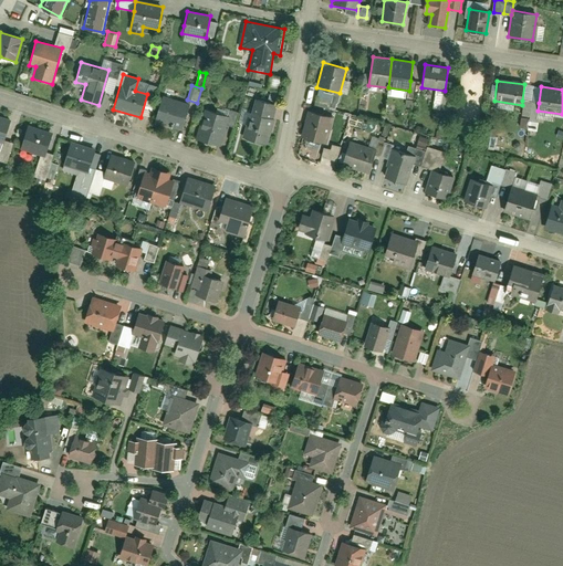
[(156,121),(185,128),(191,104),(163,96),(156,121)]
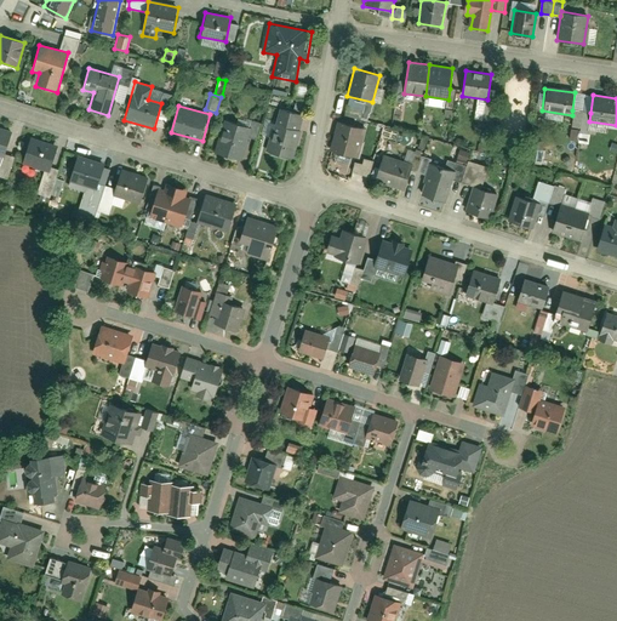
[(279,109),(267,152),(292,158),(304,115),(279,109)]
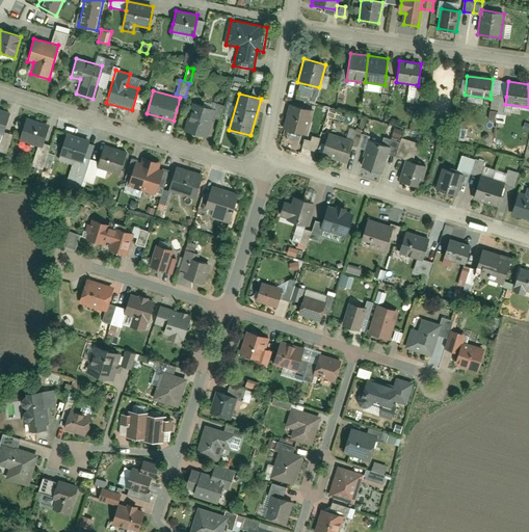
[(506,97),(491,95),(491,99),(488,109),(504,111),(505,104),(506,97)]
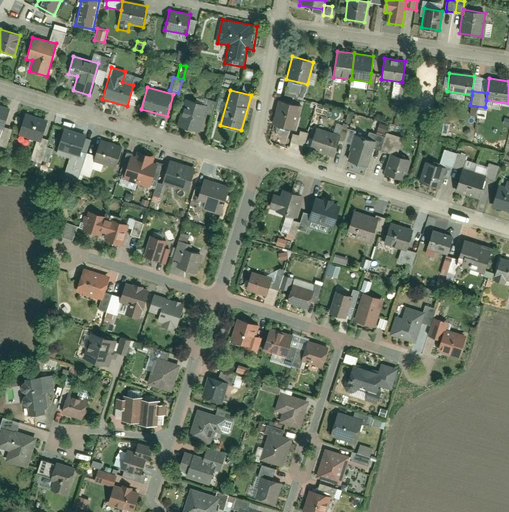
[(177,126),(198,132),(206,105),(185,99),(177,126)]
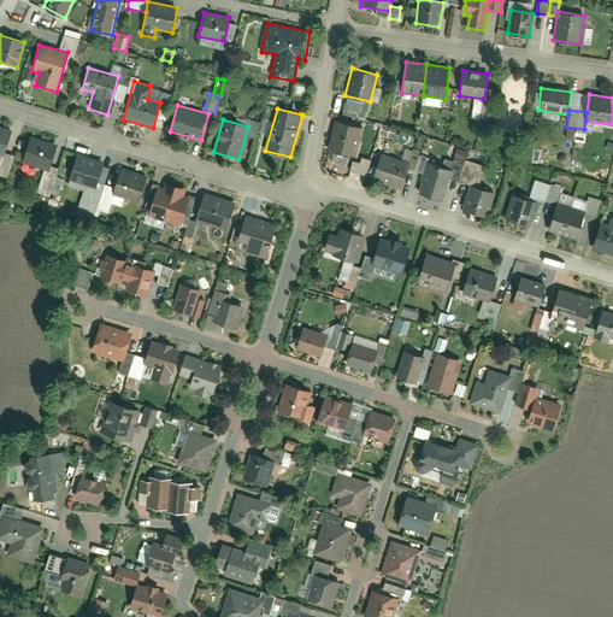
[(325,150),(354,158),(361,128),(332,121),(325,150)]
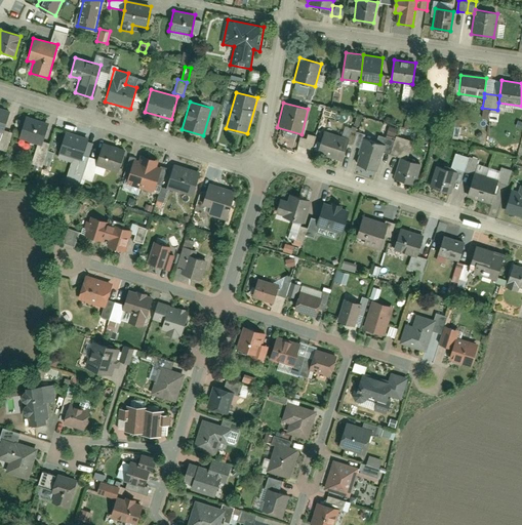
[(12,112),(0,107),(0,131),(5,133),(6,131),(12,112)]
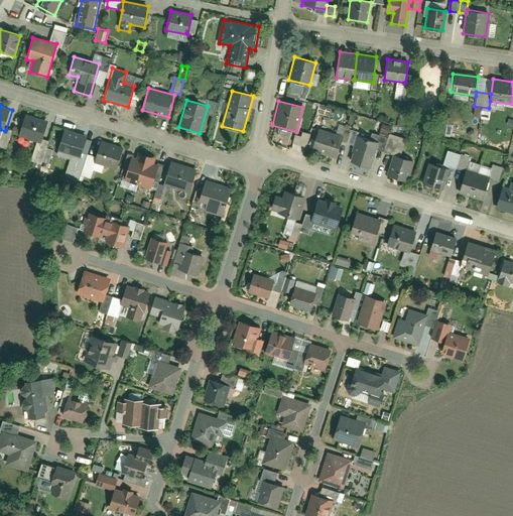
[(47,120),(24,113),(18,134),(38,141),(41,141),(42,138),(47,120)]
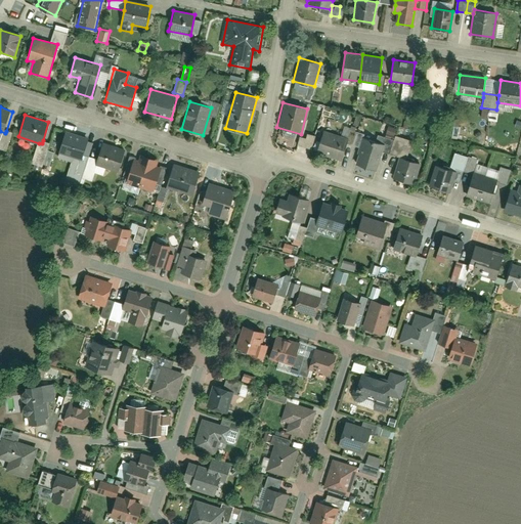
[(315,153),(341,161),(348,138),(322,130),(315,153)]
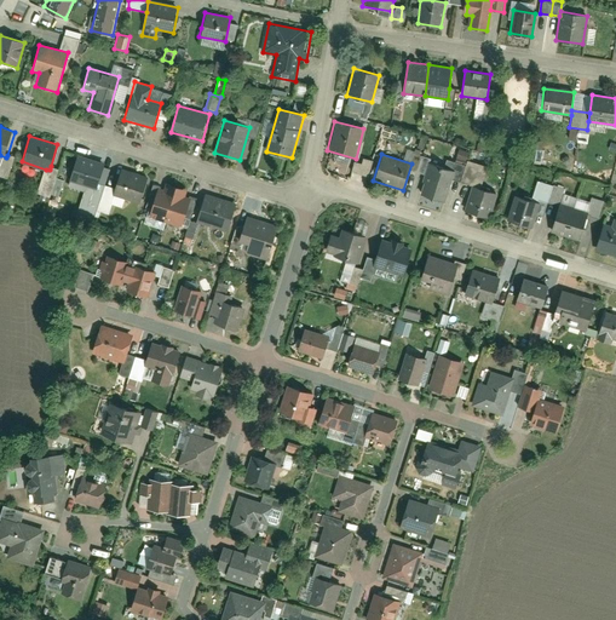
[(16,158),(7,155),(6,158),(0,176),(9,178),(16,158)]
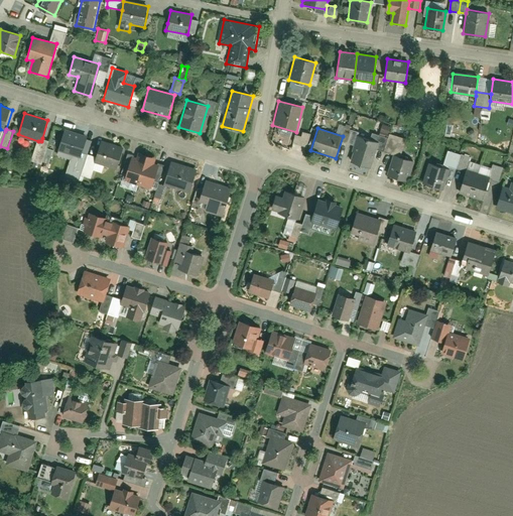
[(87,135),(65,129),(58,150),(75,155),(80,156),(81,152),(87,135)]
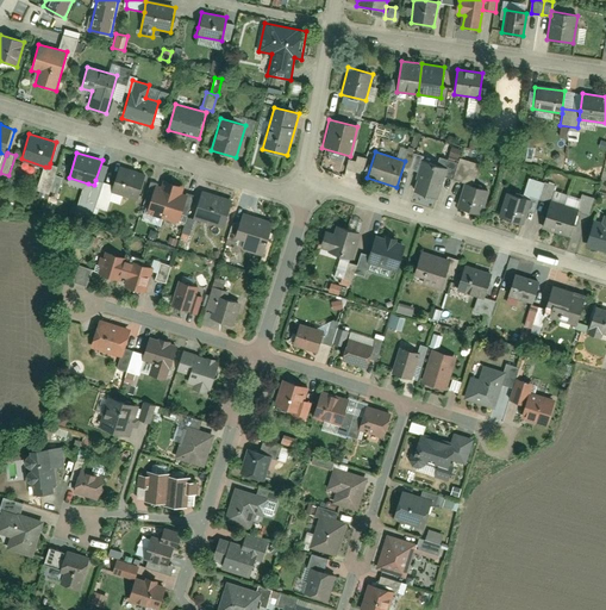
[(356,160),(348,159),(345,169),(363,173),(367,157),(356,155),(356,160)]
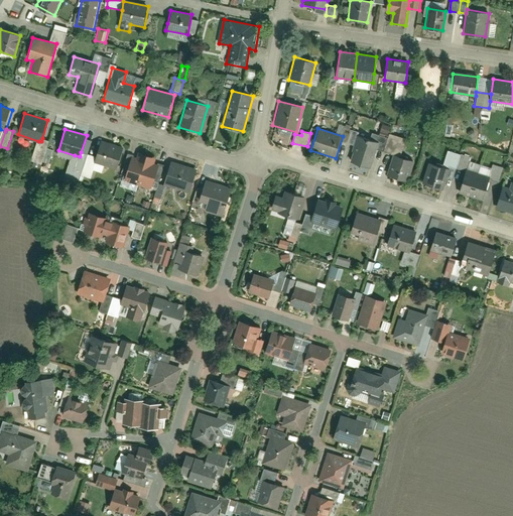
[(393,155),(399,157),(405,139),(389,133),(387,138),(383,151),(393,155)]
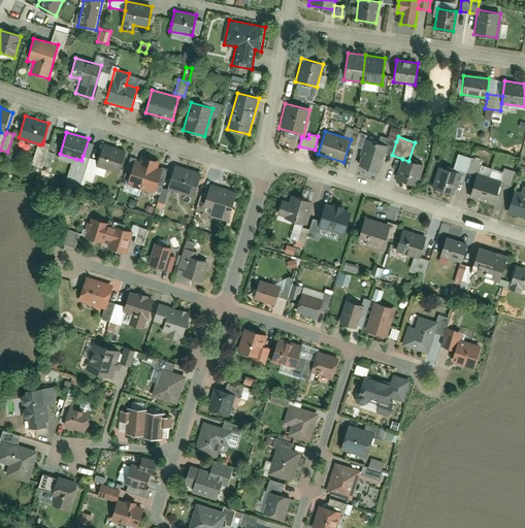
[(385,153),(392,155),(396,141),(389,138),(387,145),(385,153)]
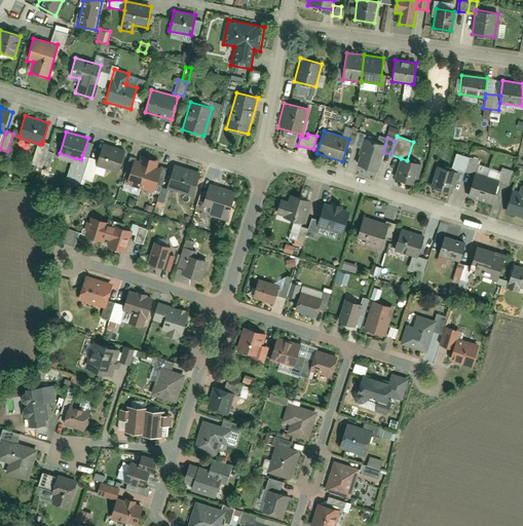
[(383,152),(385,145),(365,139),(357,165),(376,172),(383,152)]
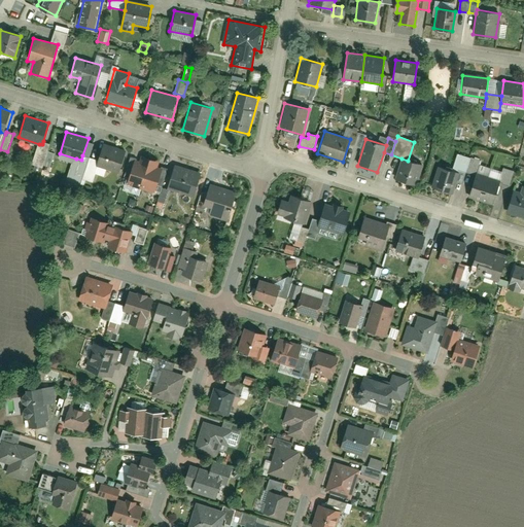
[(42,144),(39,144),(33,165),(42,168),(50,143),(43,141),(42,144)]
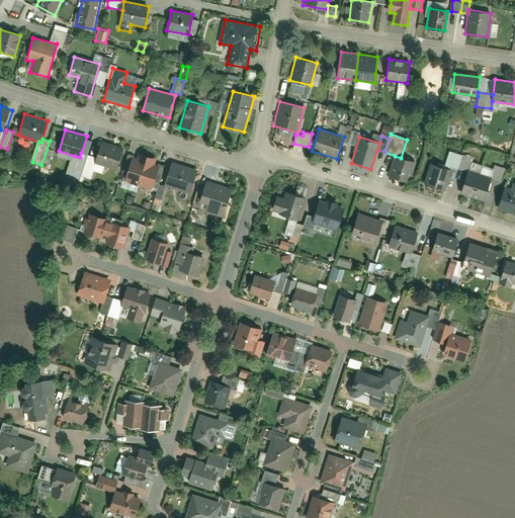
[(96,158),(95,163),(116,170),(123,148),(101,142),(96,158)]
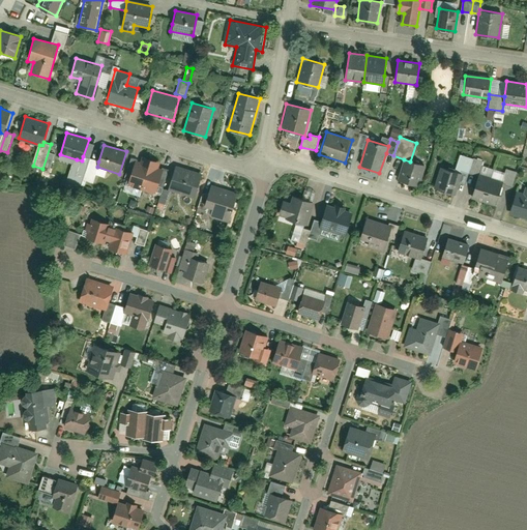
[(457,168),(469,172),(474,159),(461,155),(457,168)]
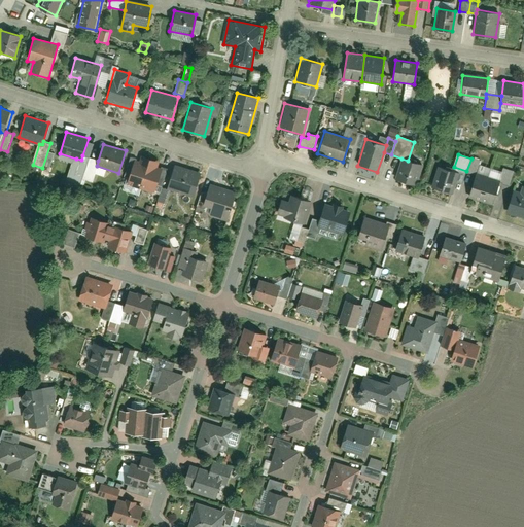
[(81,160),(76,159),(69,181),(79,184),(88,156),(82,155),(81,160)]
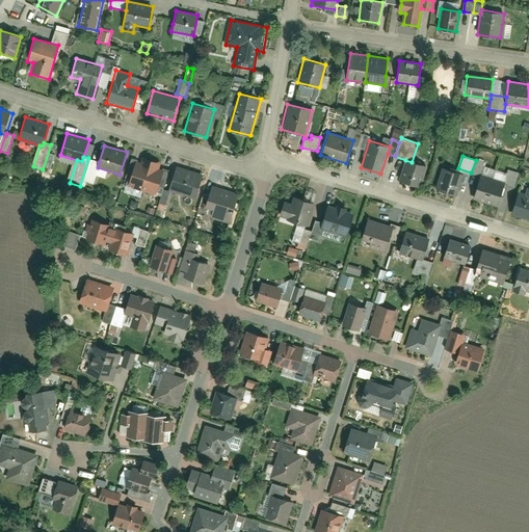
[(135,160),(127,186),(155,195),(163,168),(158,167),(160,163),(141,157),(140,161),(135,160)]
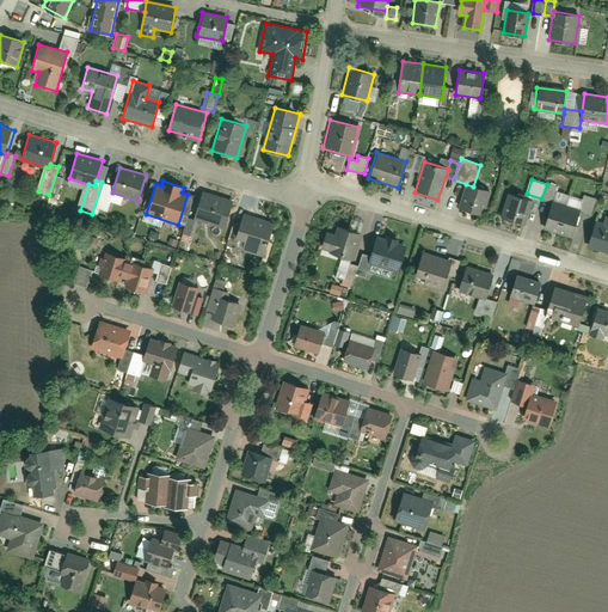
[(102,182),(92,214),(98,215),(99,209),(106,212),(112,193),(114,187),(102,182)]
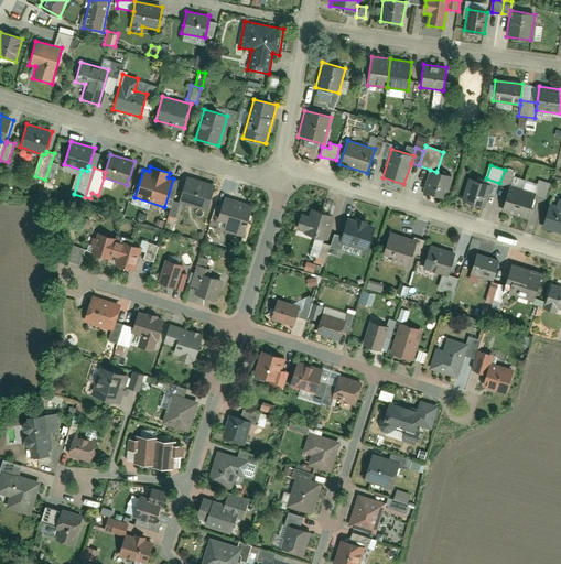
[(508,186),(510,187),(516,172),(505,169),(505,170),(499,183),(508,186)]
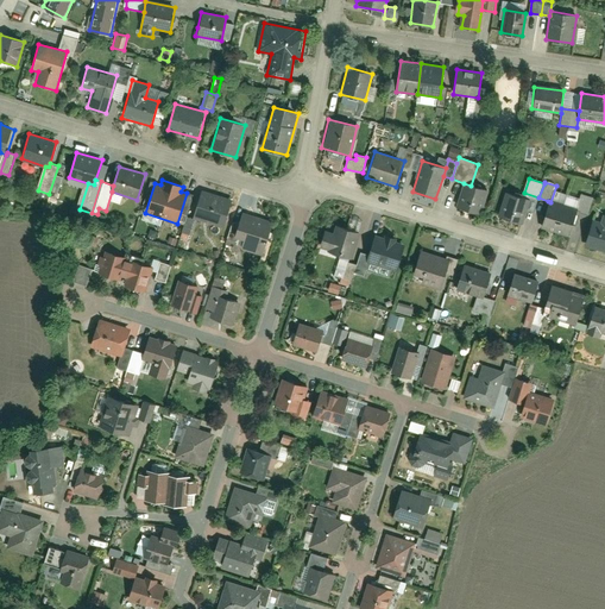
[(455,206),(479,214),(487,190),(471,186),(464,183),(455,206)]
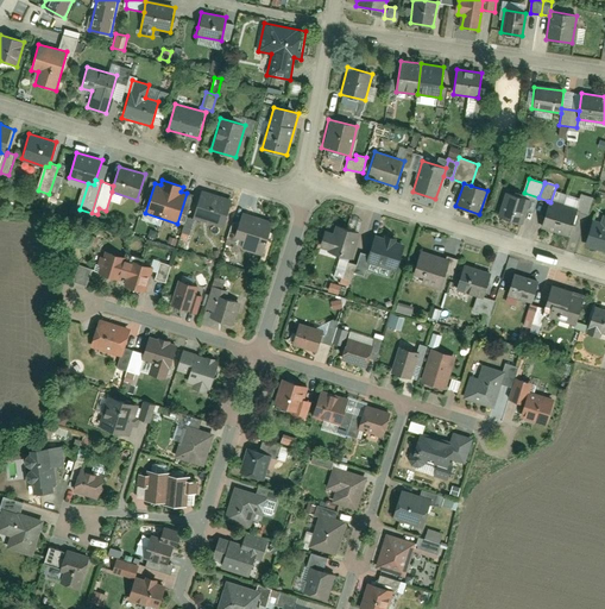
[(201,190),(193,218),(222,226),(231,200),(201,190)]
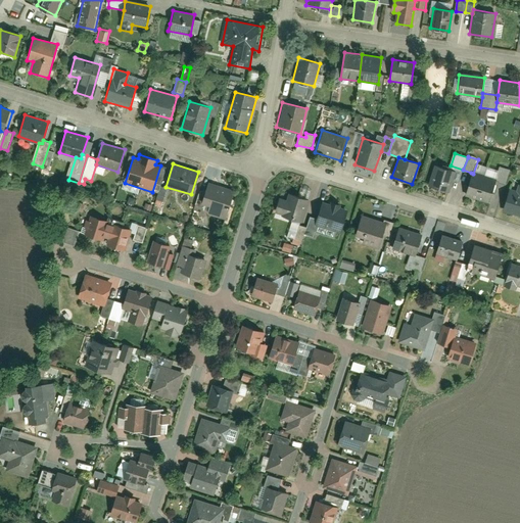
[(448,194),(456,172),(434,164),(427,187),(448,194)]
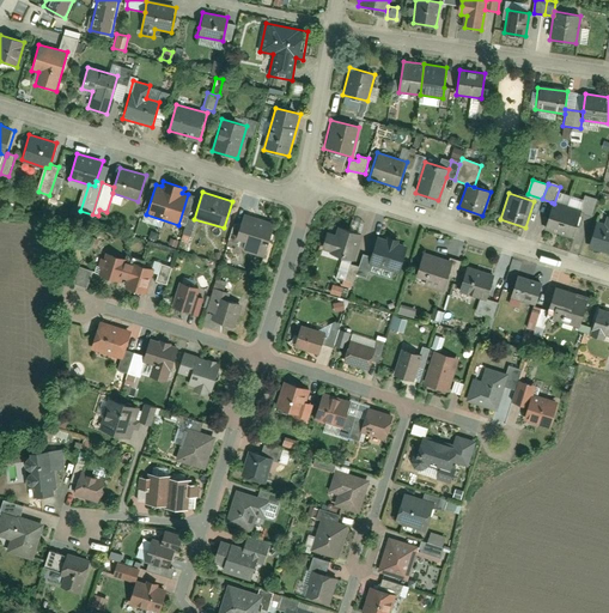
[(543,228),(574,237),(583,212),(554,204),(552,202),(543,228)]
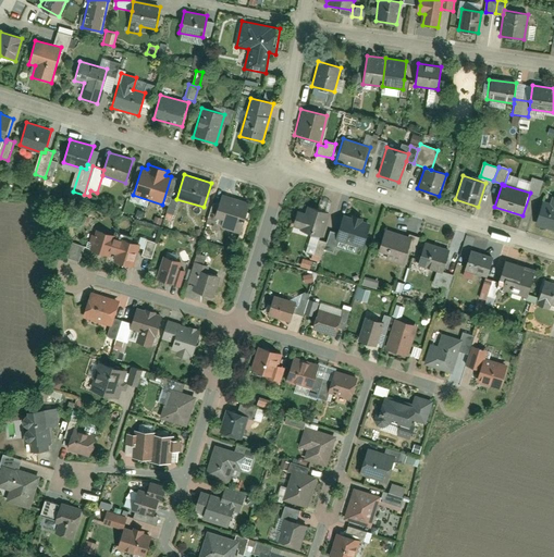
[(247,202),(221,195),(213,217),(221,219),(218,226),(238,233),(247,202)]
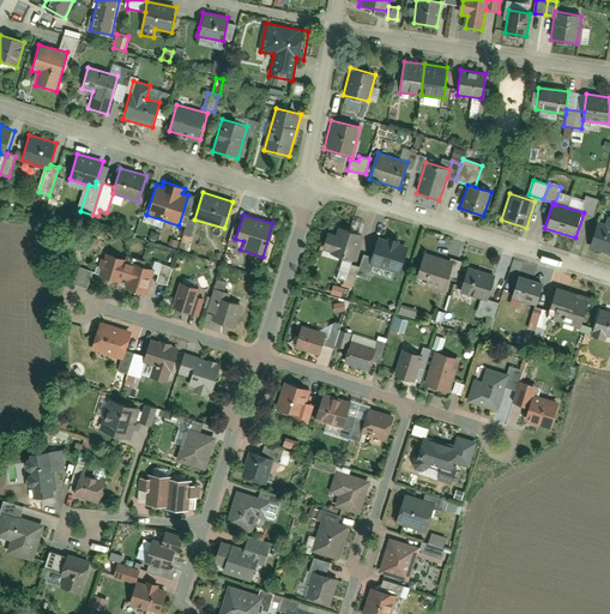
[(609,218),(607,218),(604,224),(596,221),(587,247),(609,254),(609,218)]
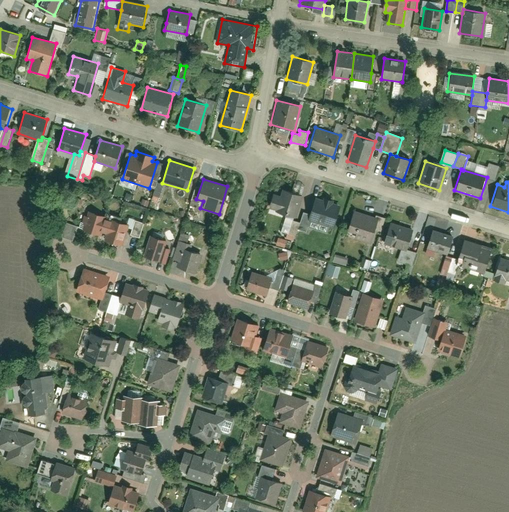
[(275,211),(295,217),(302,195),(281,190),(275,211)]
